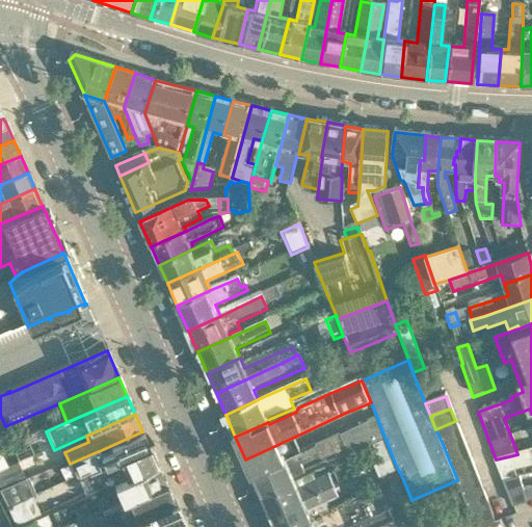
[(341,437),(302,454),(253,477),(261,495),(294,479),(306,474),(302,467),(319,459),(321,462),(347,450),(349,456),(386,440),(378,421),(341,437)]
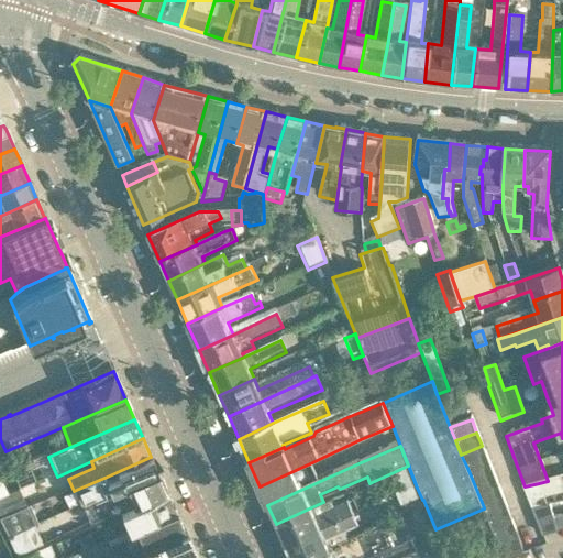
[(482,446),(461,455),(467,468),(487,459),(482,446)]
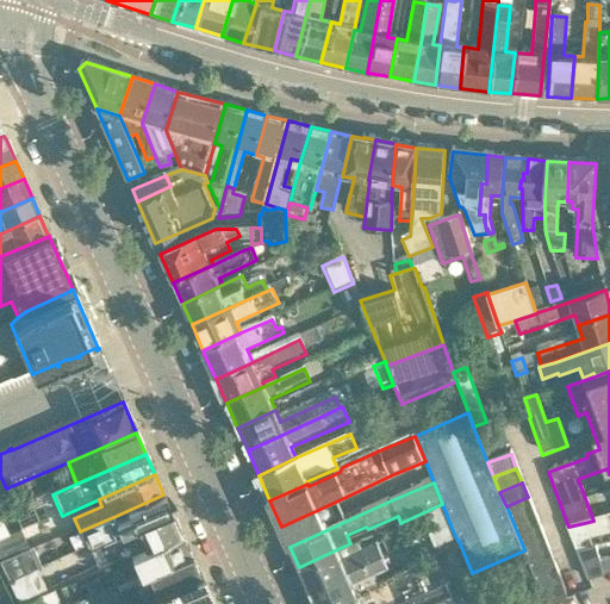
[(88,550),(172,514),(163,494),(126,511),(130,518),(116,524),(113,517),(107,520),(80,531),(88,550)]
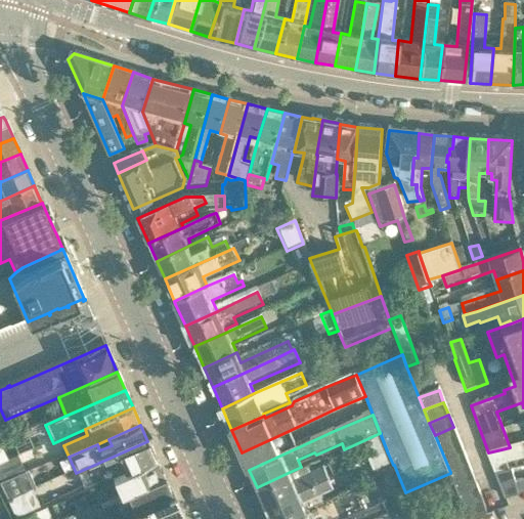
[(459,440),(453,427),(435,435),(440,447),(459,440)]
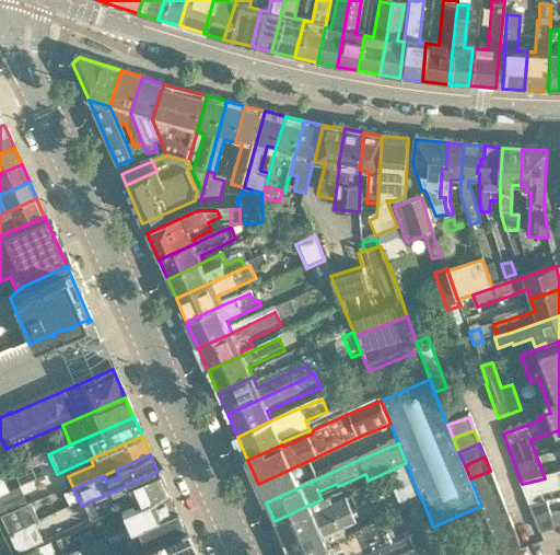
[(311,460),(258,484),(266,503),(318,478),(311,460)]
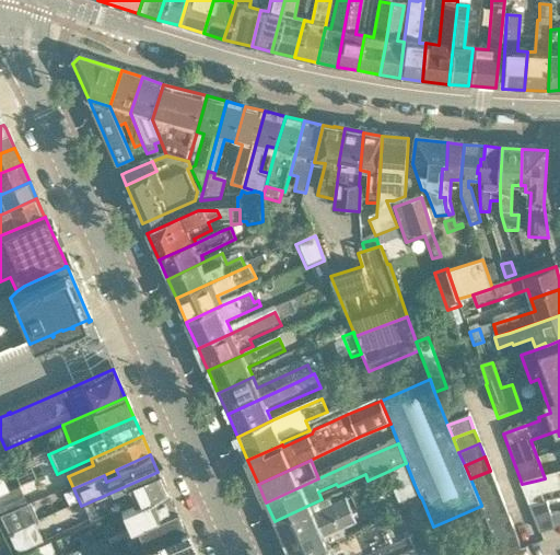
[(395,494),(415,485),(407,465),(395,471),(403,489),(395,494)]
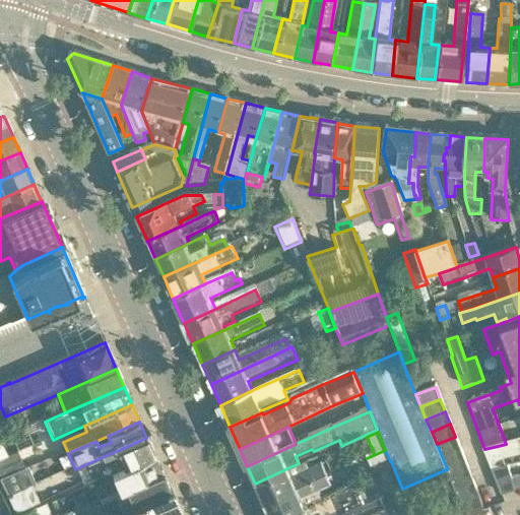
[(455,437),(437,444),(442,456),(460,449),(455,437)]
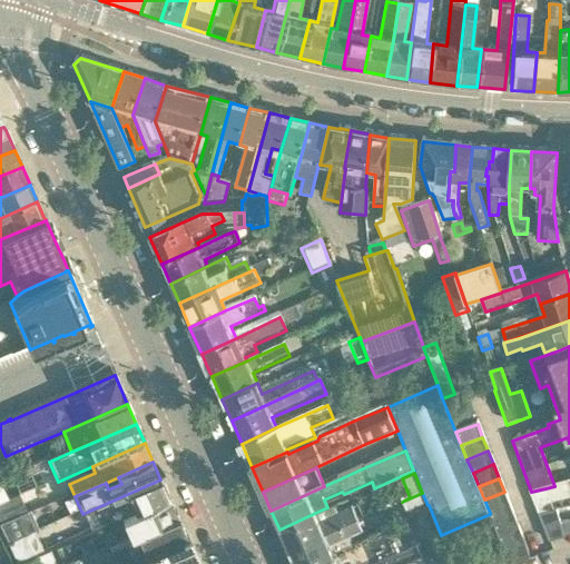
[(133,513),(135,517),(169,500),(160,480),(82,514),(90,532),(133,513)]
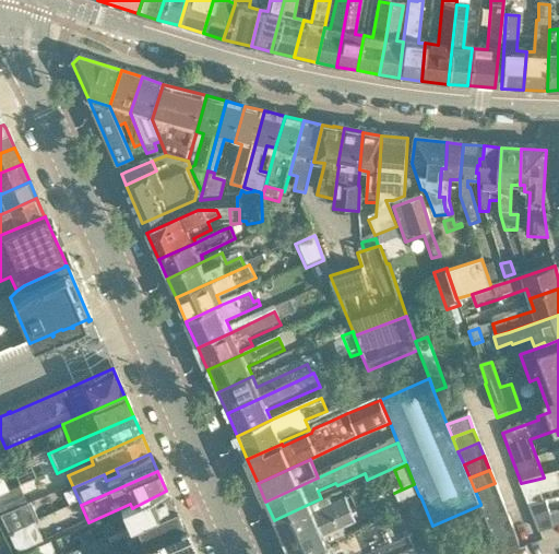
[(558,473),(548,476),(551,492),(558,490),(558,473)]
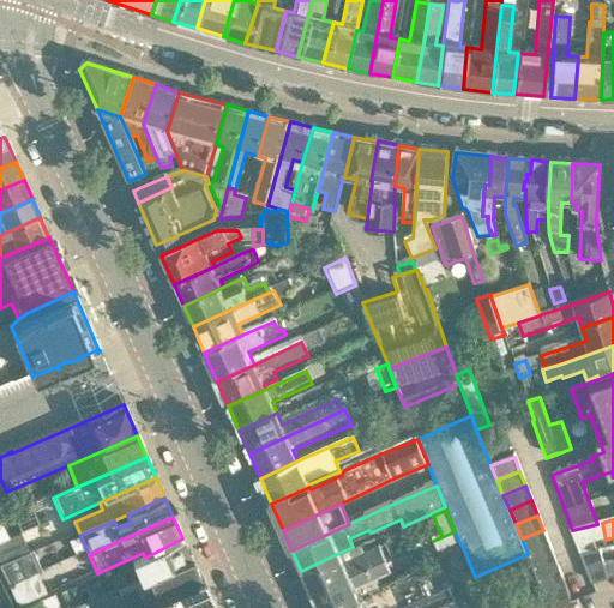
[(572,530),(571,531),(581,557),(596,553),(594,543),(588,527),(572,530)]
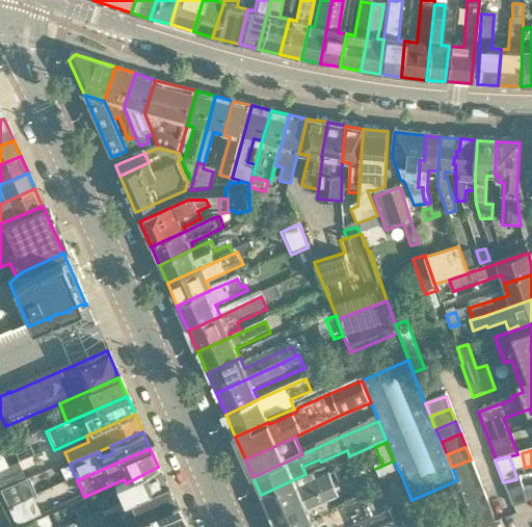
[(476,472),(471,459),(452,467),(457,479),(476,472)]
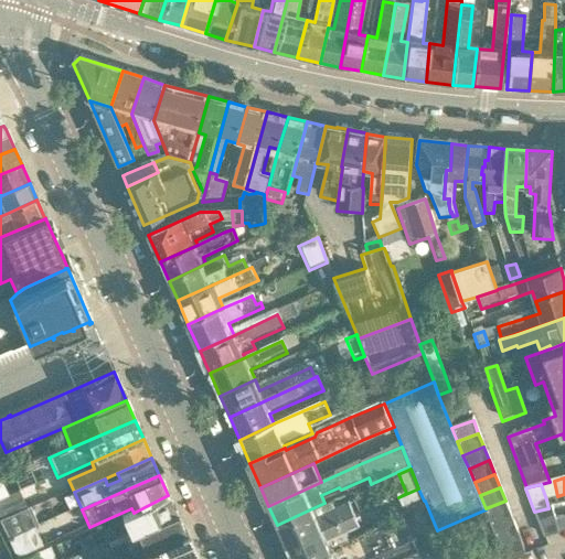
[(404,509),(424,501),(418,488),(398,497),(404,509)]
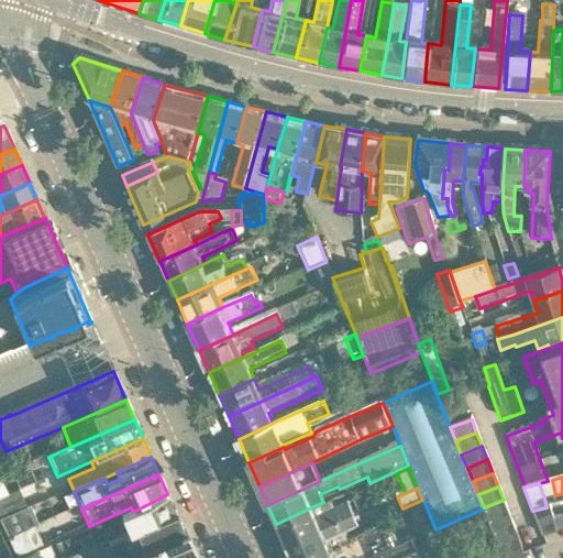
[(0,500),(0,522),(20,514),(29,511),(20,492),(0,500)]
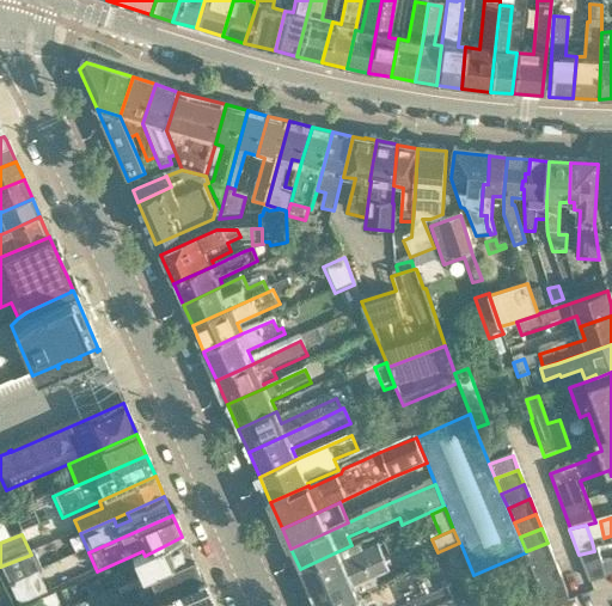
[(118,575),(110,579),(115,592),(118,589),(191,558),(182,537),(145,556),(115,568),(118,575)]
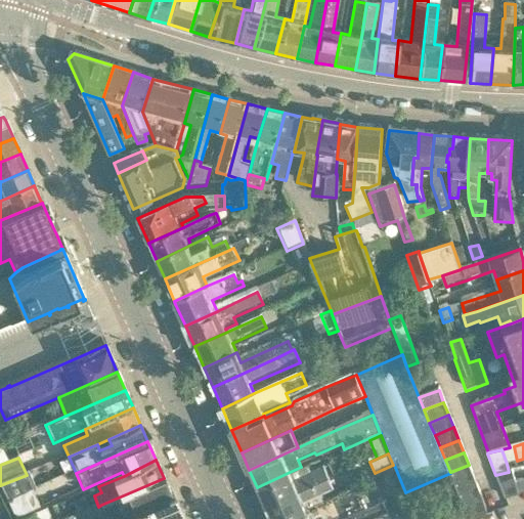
[(469,465),(450,472),(450,473),(455,484),(474,478),(469,465)]
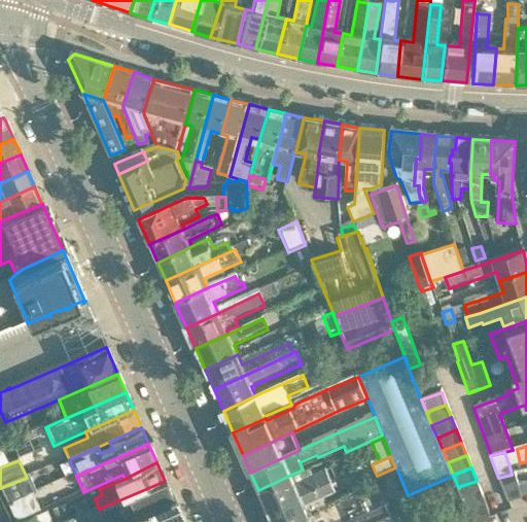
[(258,490),(268,511),(331,483),(326,472),(313,477),(311,472),(293,480),(291,475),(258,490)]
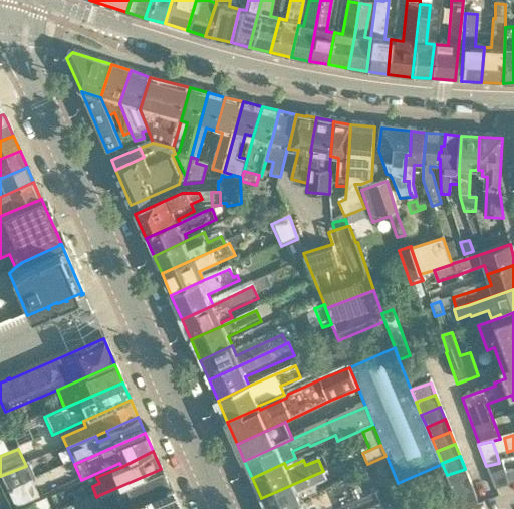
[(513,474),(505,476),(501,462),(499,463),(486,466),(496,491),(497,490),(513,484),(513,474)]
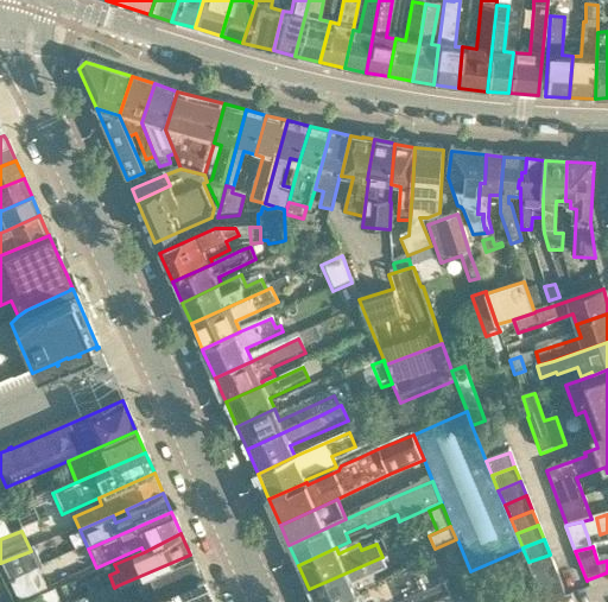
[(21,555),(0,563),(0,571),(6,584),(31,572),(38,570),(42,569),(33,550),(30,551),(29,552),(21,555)]
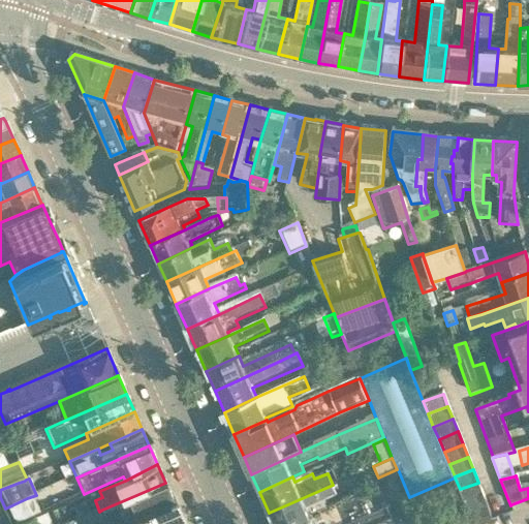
[(102,510),(109,523),(117,523),(173,498),(165,483),(102,510)]
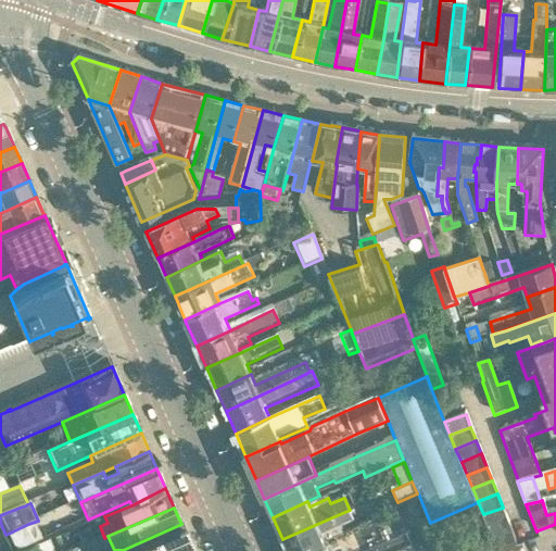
[(506,516),(503,508),(483,514),(489,528),(507,521),(506,516)]
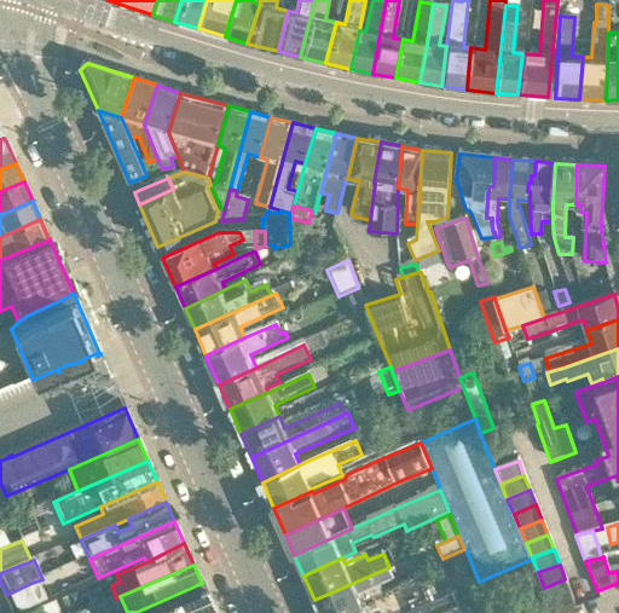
[(395,579),(389,567),(314,600),(319,612),(342,612),(383,595),(380,587),(395,579)]
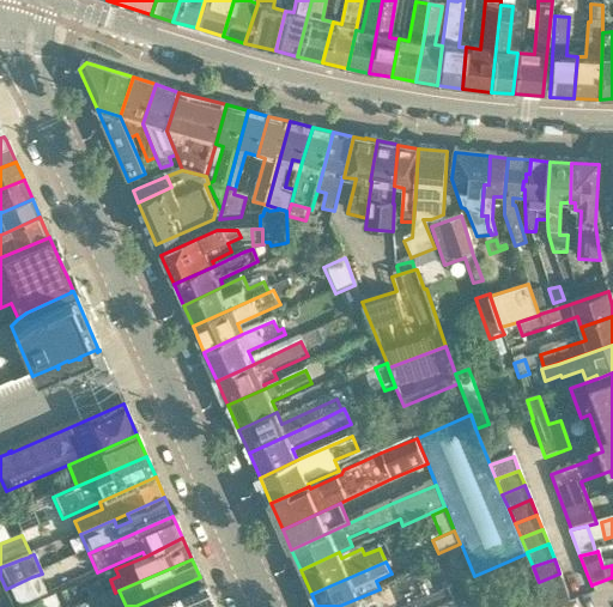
[(419,571),(380,589),(339,606),(402,606),(430,595),(419,571)]
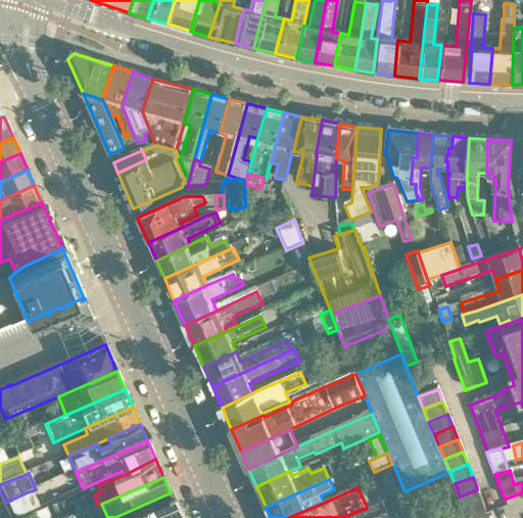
[(460,497),(465,509),(482,502),(477,489),(460,497)]
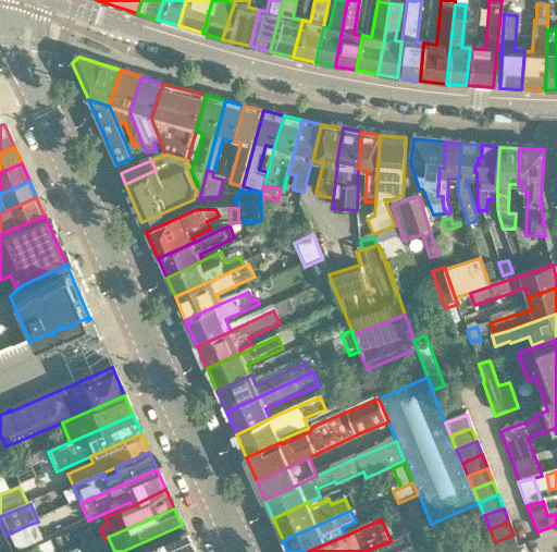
[(28,525),(5,536),(12,549),(19,551),(44,540),(35,523),(28,525)]
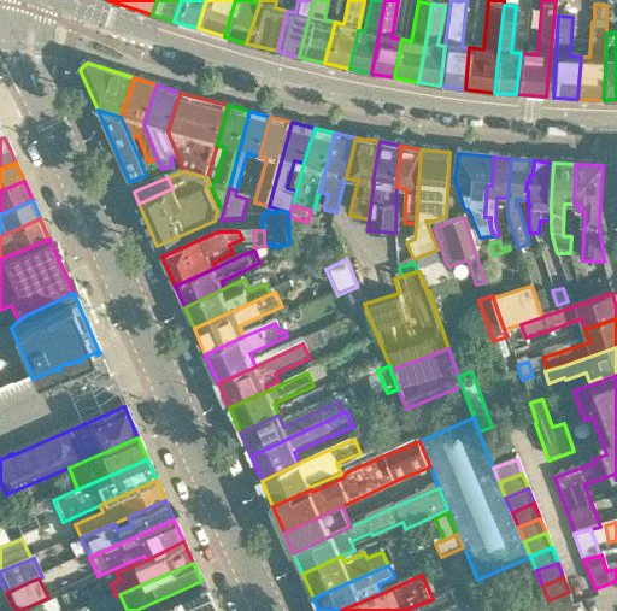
[(193,610),(211,603),(210,600),(213,599),(205,579),(201,581),(136,610),(193,610)]
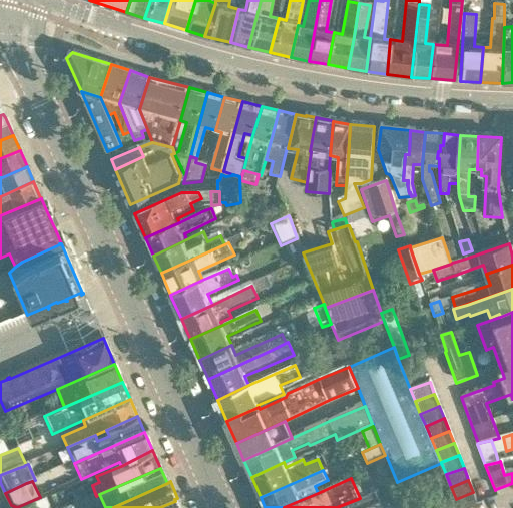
[(82,488),(71,493),(76,504),(87,499),(82,488)]
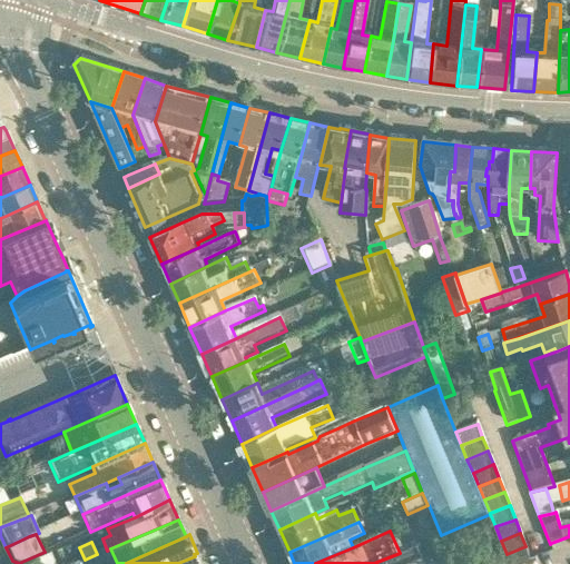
[(400,553),(374,563),(411,563),(424,557),(418,544),(400,553)]
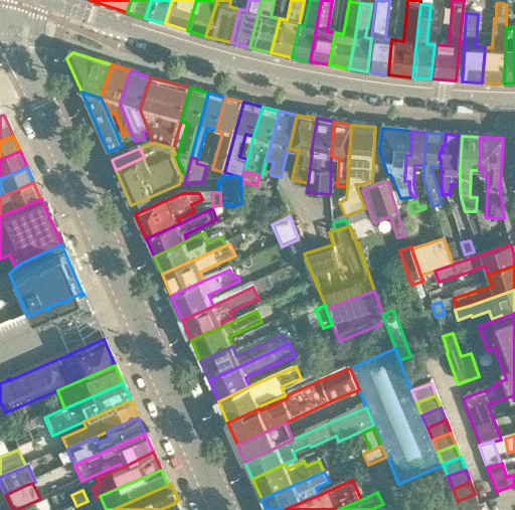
[(479,507),(475,494),(458,501),(461,509),(473,509),(479,507)]
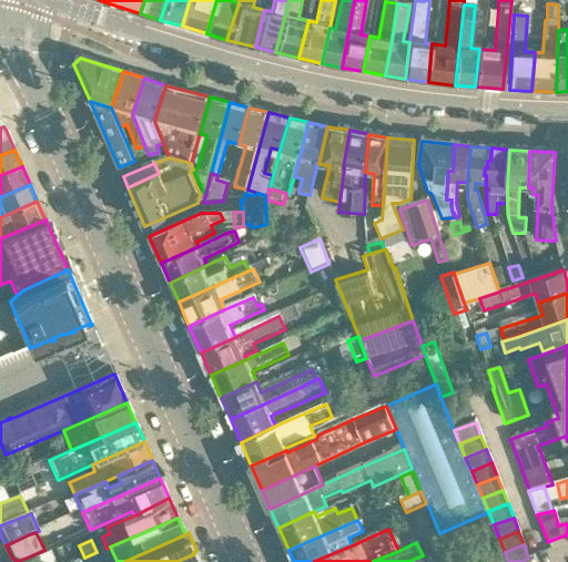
[(53,561),(50,552),(28,561),(53,561)]
